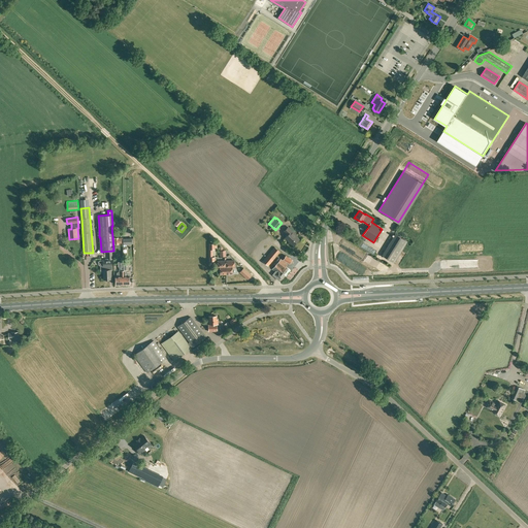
[(293,245),(299,239),(295,235),(295,234),(288,227),(284,231),(288,235),(285,237),(293,245)]
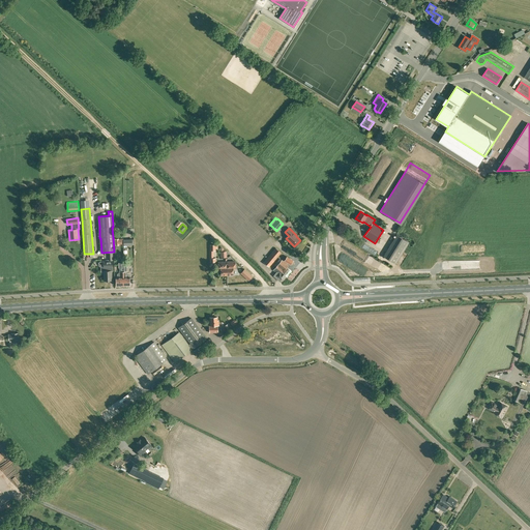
[(395,264),(409,242),(396,234),(383,256),(395,264)]
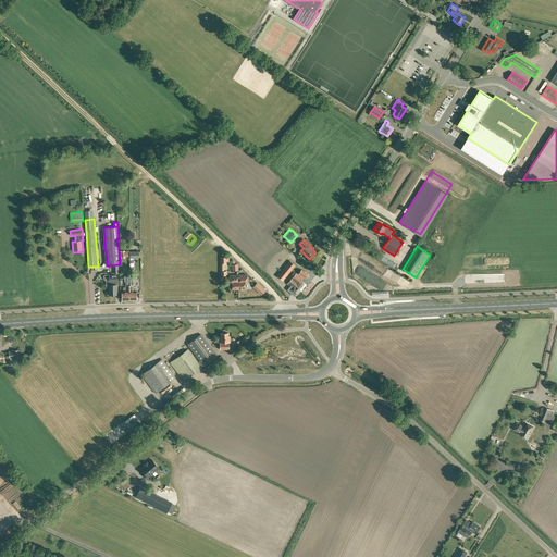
[(395,268),(398,262),(383,254),(380,259),(395,268)]
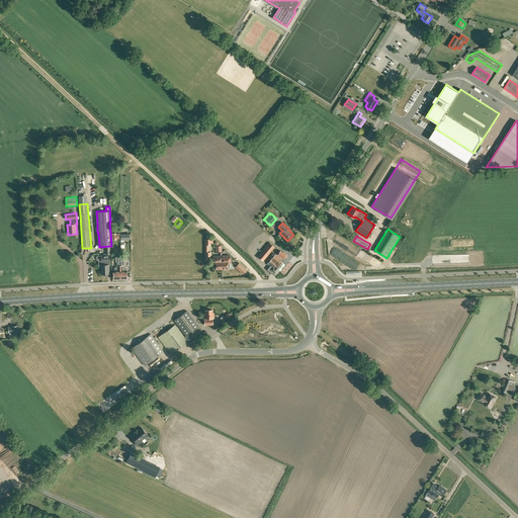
[(263,261),(275,247),(269,242),(257,256),(263,261)]
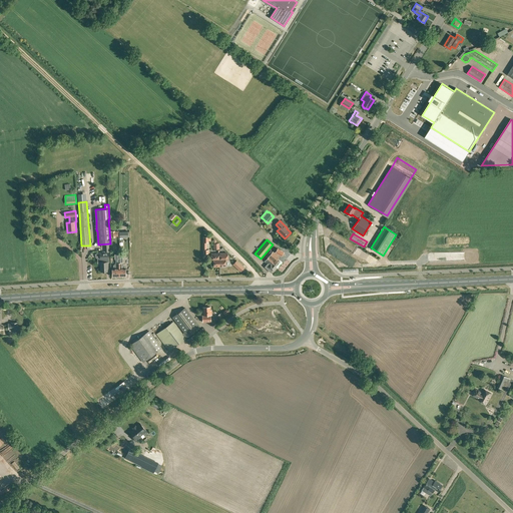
[(100,263),(108,262),(109,262),(108,252),(105,252),(105,251),(102,251),(102,252),(96,253),(95,253),(95,258),(96,259),(97,259),(98,263),(100,263)]
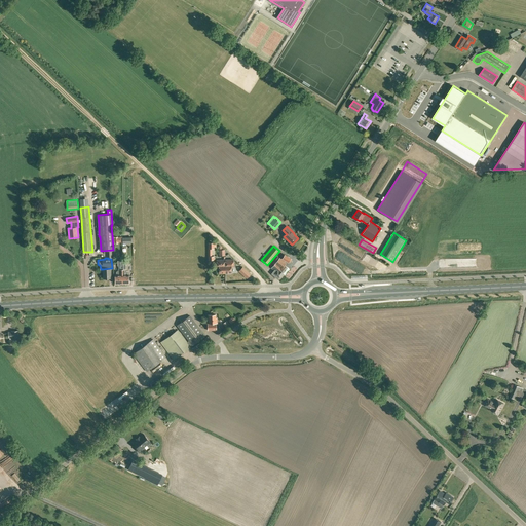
[(274,264),(271,268),(273,270),(271,273),(271,274),(277,279),(279,277),(283,273),(285,275),(290,269),(288,267),(285,265),(286,263),(279,258),(276,261),(275,260),(273,263),(274,264)]
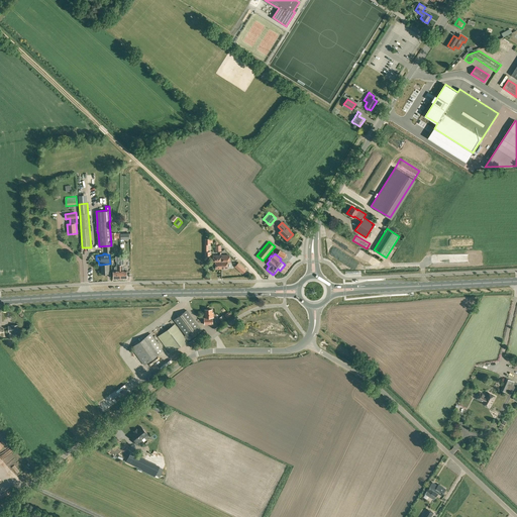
[(221,269),(221,261),(220,261),(220,255),(220,254),(212,254),(213,262),(213,264),(215,264),(215,269),(221,269)]
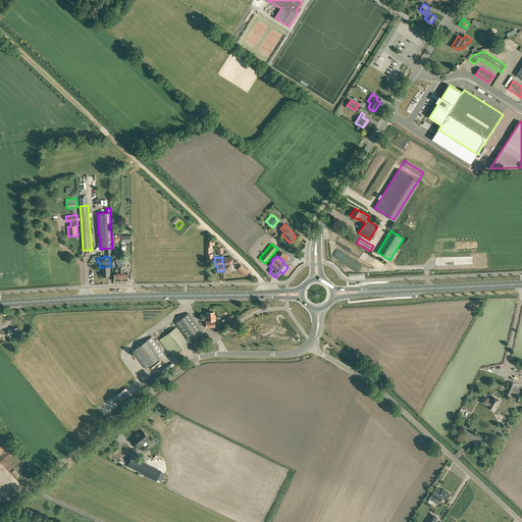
[(223,263),(223,271),(225,271),(225,272),(229,271),(228,270),(229,270),(229,265),(231,265),(231,257),(223,257),(223,263)]
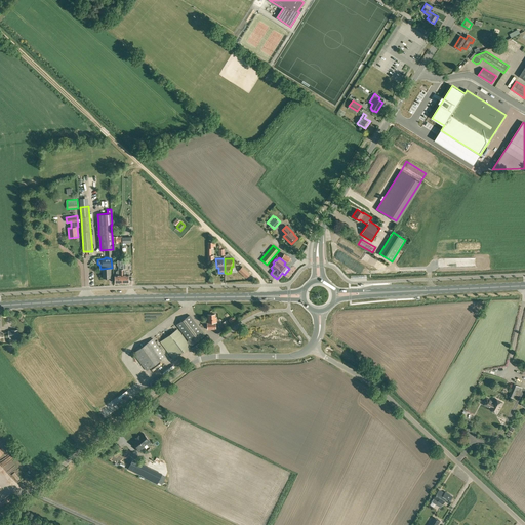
[(242,267),(239,271),(246,278),(250,274),(242,267)]
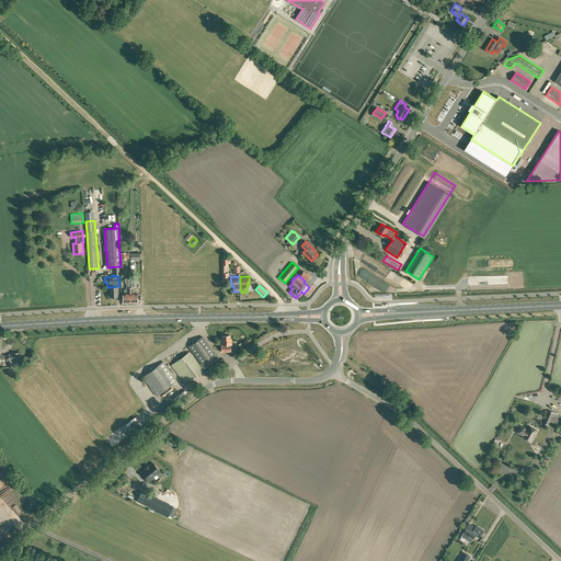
[(118,286),(110,287),(110,297),(118,297),(118,286)]
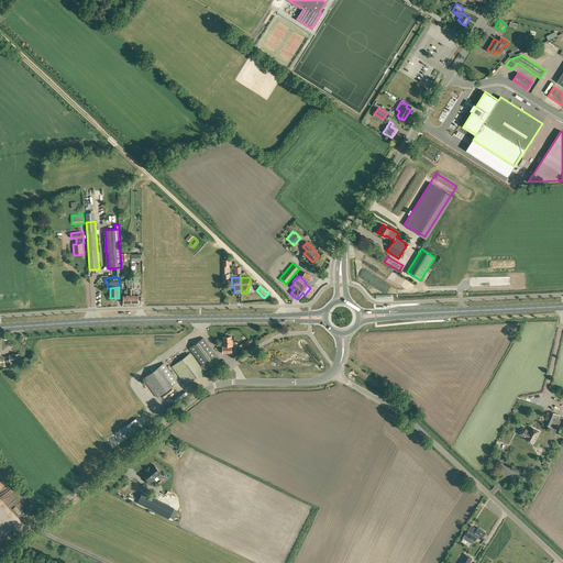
[(231,340),(231,337),(222,337),(223,345),(222,345),(222,353),(231,353),(231,345),(232,345),(232,340),(231,340)]
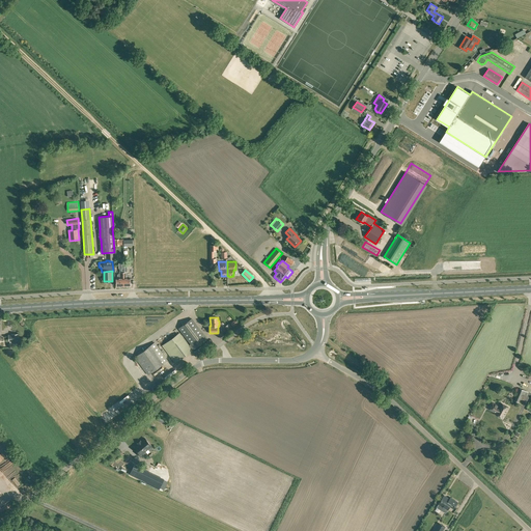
[(174,363),(207,339),(192,318),(178,329),(190,344),(189,345),(179,332),(162,345),(174,363)]
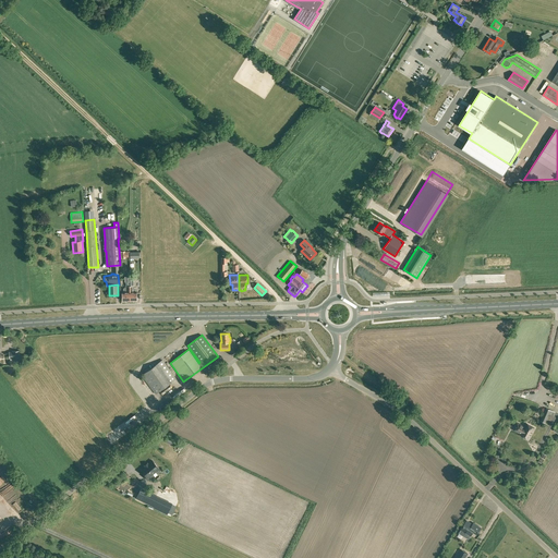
[(21,361),(20,350),(12,351),(9,352),(9,359),(12,359),(12,361),(21,361)]
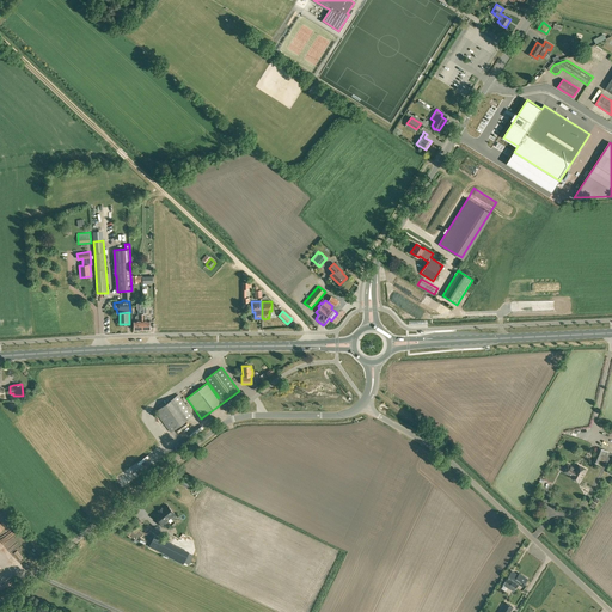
[(238,403),(248,396),(243,390),(234,397),(238,403)]
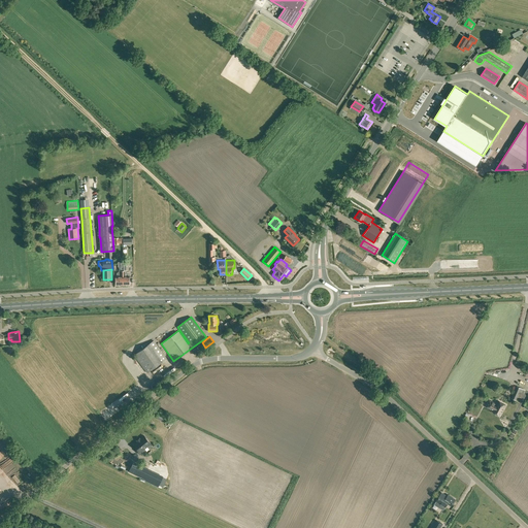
[(146,373),(161,363),(167,358),(154,340),(147,344),(134,355),(146,373)]
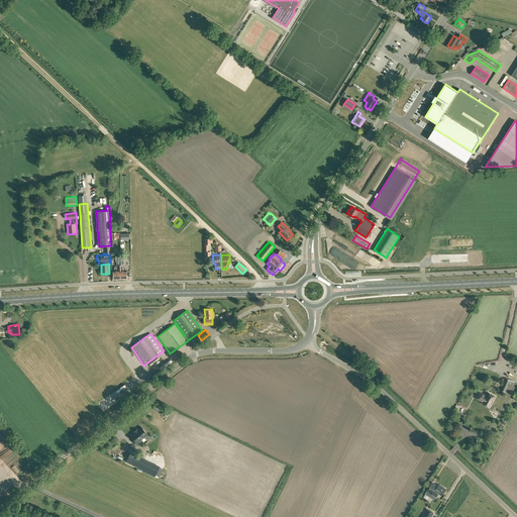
[(512,387),(514,382),(510,380),(506,378),(501,390),(505,392),(508,385),(512,387)]
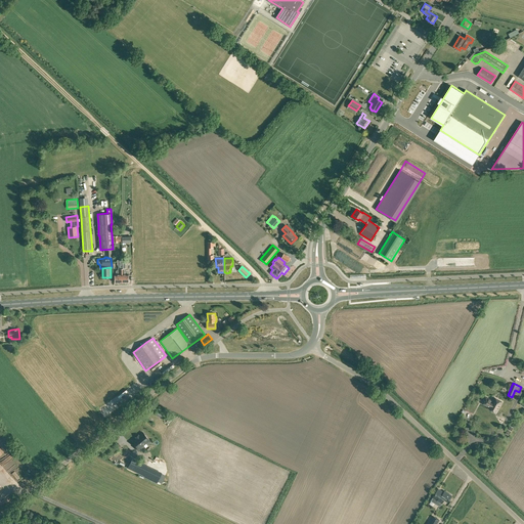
[(493,401),(486,397),(483,403),(490,407),(489,408),(496,412),(503,401),(495,397),(493,401)]
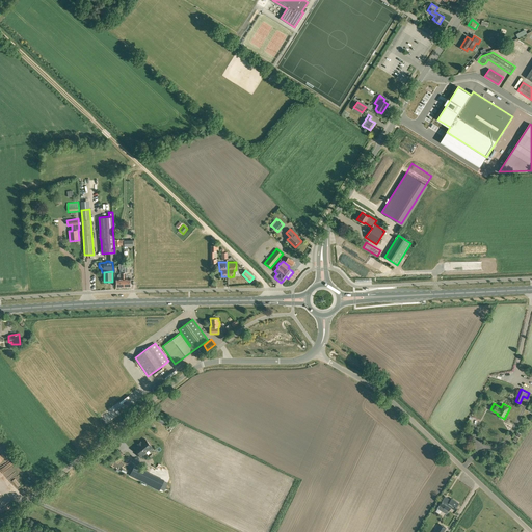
[(152,447),(144,439),(134,448),(138,452),(137,453),(140,456),(152,447)]
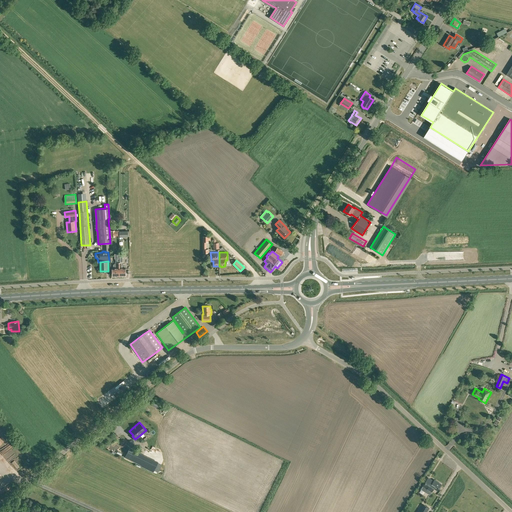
[(130,449),(126,457),(140,464),(155,471),(159,462),(145,455),(144,456),(130,449)]
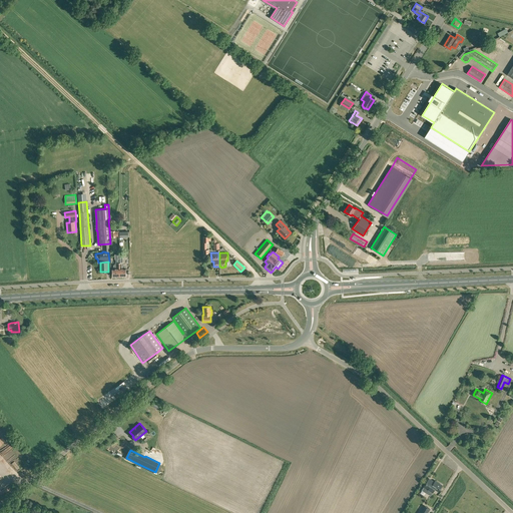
[(434,483),(433,482),(434,482),(429,479),(422,490),(431,495),(435,489),(439,491),(442,485),(435,481),(434,483)]
